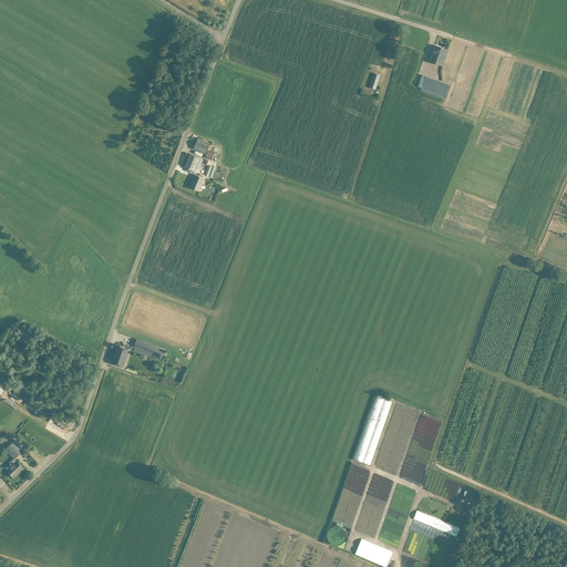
[(430,61),(442,65),(444,59),(446,54),(447,50),(446,50),(445,49),(435,45),(430,61)]
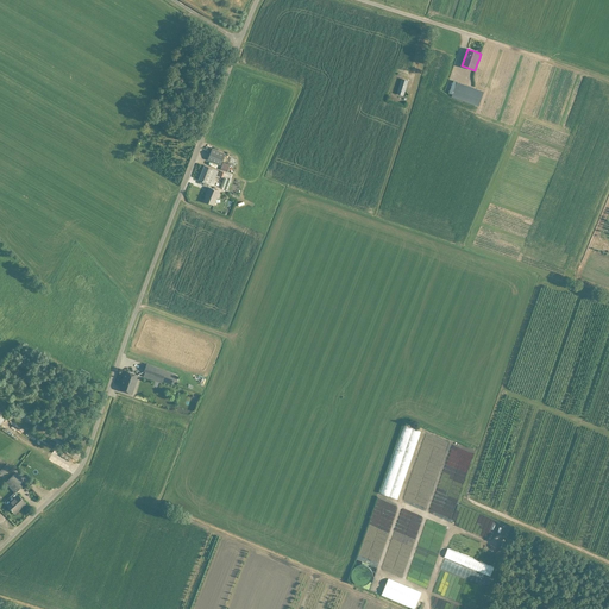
[(444,64),(432,61),(426,79),(438,83),(444,64)]
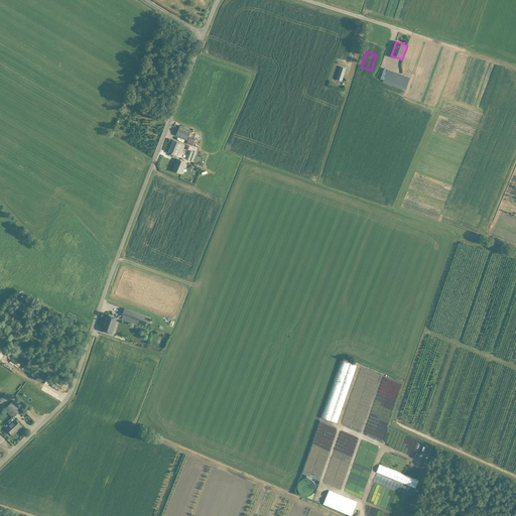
[(346,68),(340,66),(337,80),(342,81),(346,68)]
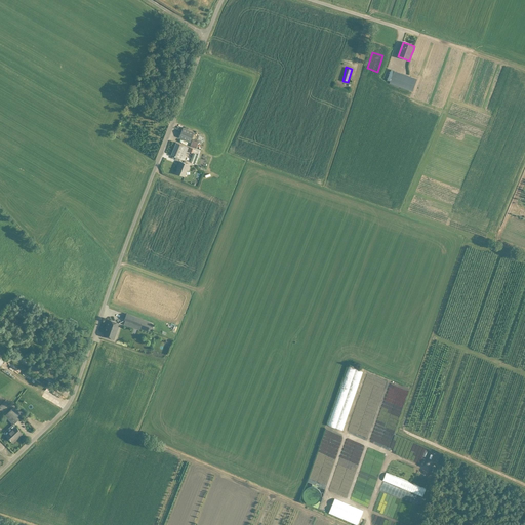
[(389,83),(412,92),(416,79),(394,71),(389,83)]
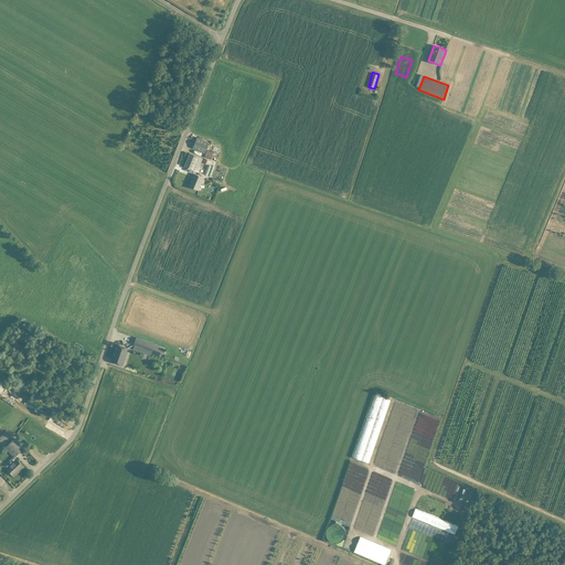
[(209,142),(202,140),(196,138),(192,148),(205,153),(209,142)]
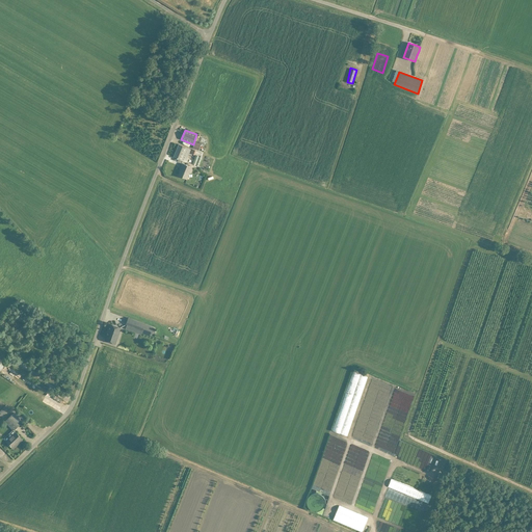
[(201,143),(194,141),(192,148),(198,150),(201,143)]
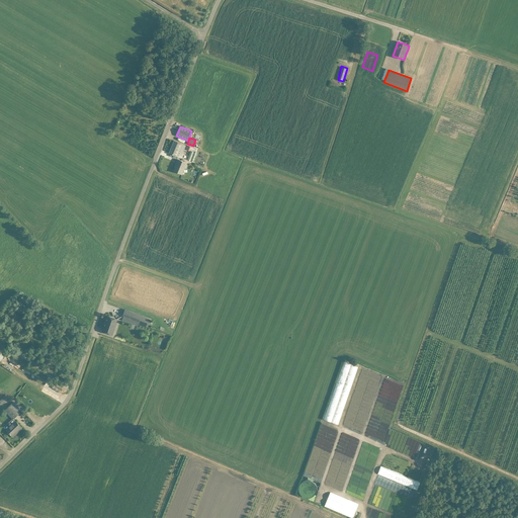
[(186,146),(178,143),(174,141),(169,153),(181,158),(186,146)]
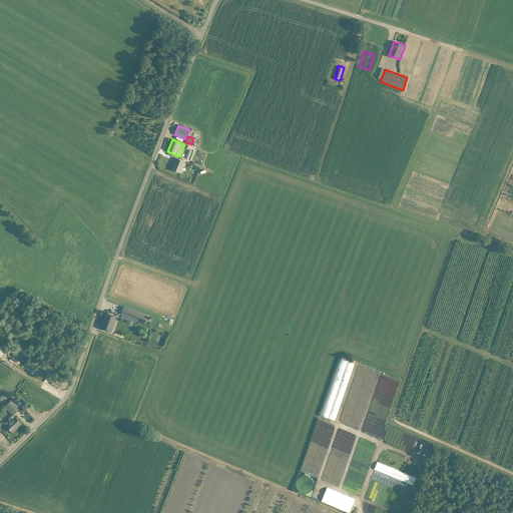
[(190,150),(187,158),(193,161),(197,152),(190,150)]
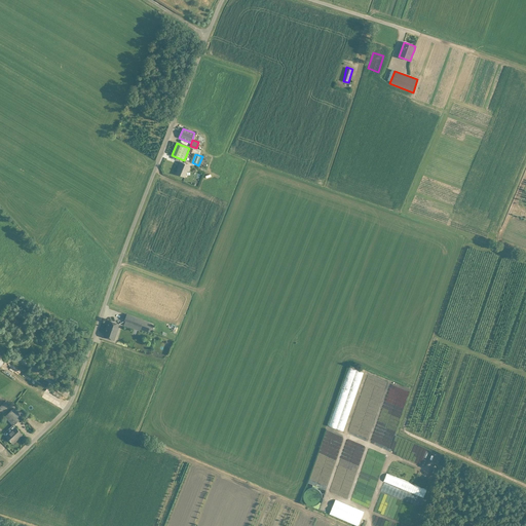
[(177,174),(181,176),(185,177),(189,165),(180,161),(179,166),(177,174)]
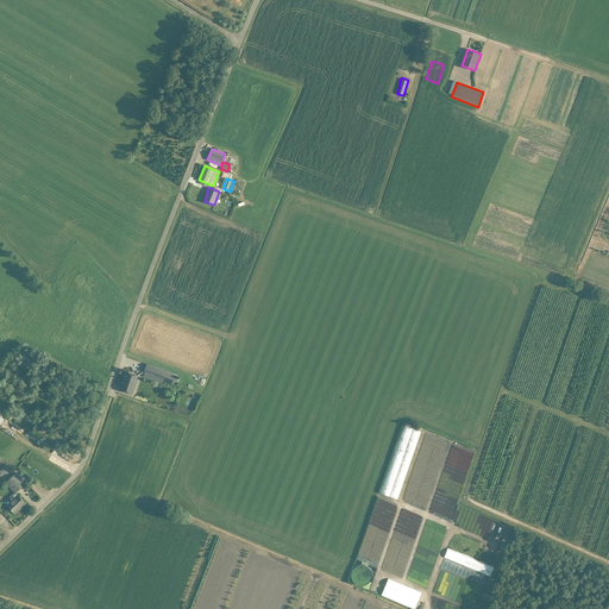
[(144,371),(163,378),(164,377),(173,381),(175,375),(167,371),(146,364),(144,371)]
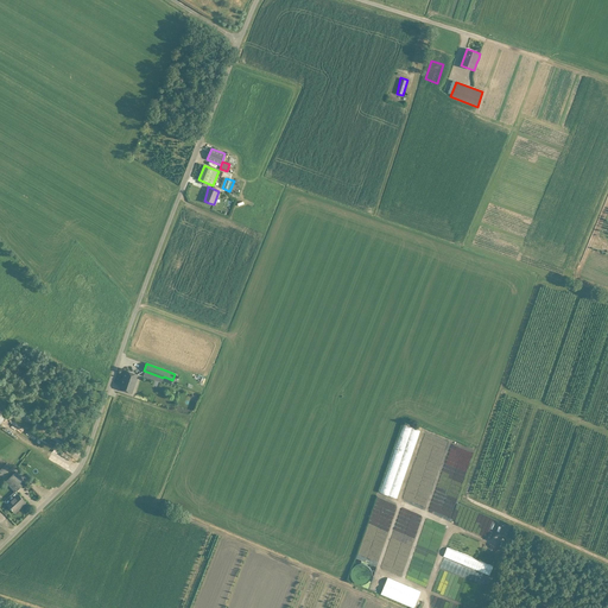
[(120,390),(126,391),(132,393),(138,374),(132,373),(126,371),(120,390)]
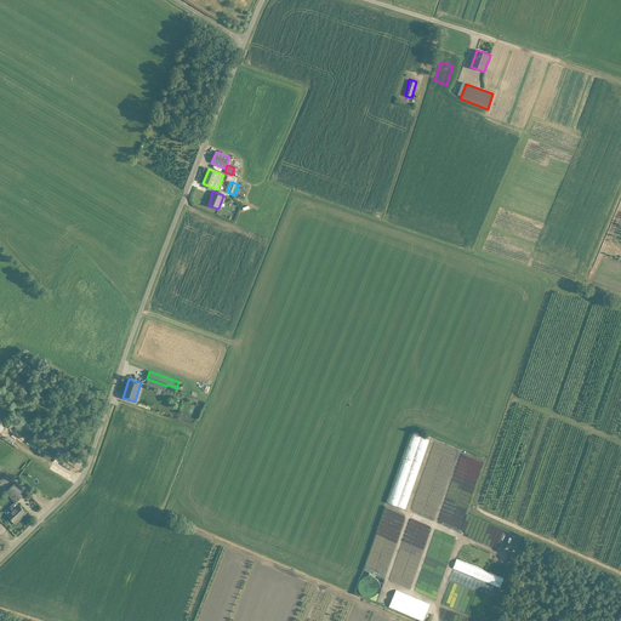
[(412,434),(392,505),(409,511),(431,440),(412,434)]
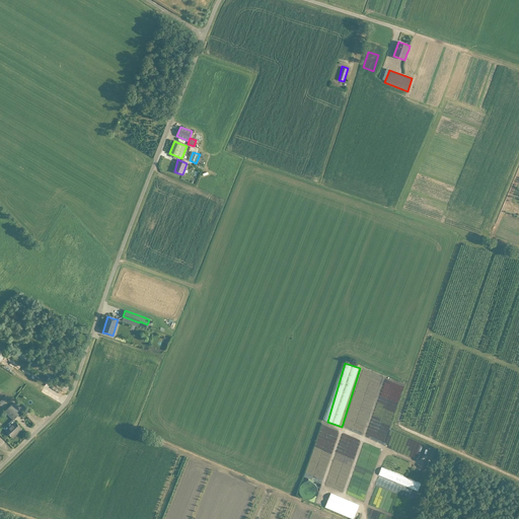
[(397,411),(405,386),(387,381),(385,388),(384,393),(394,396),(392,404),(395,404),(394,408),(392,408),(392,409),(397,411)]
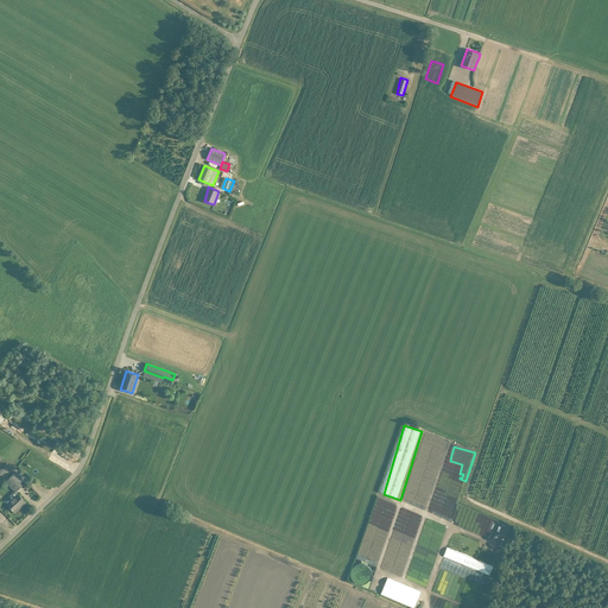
[(32,449),(31,451),(44,460),(46,457),(32,449)]
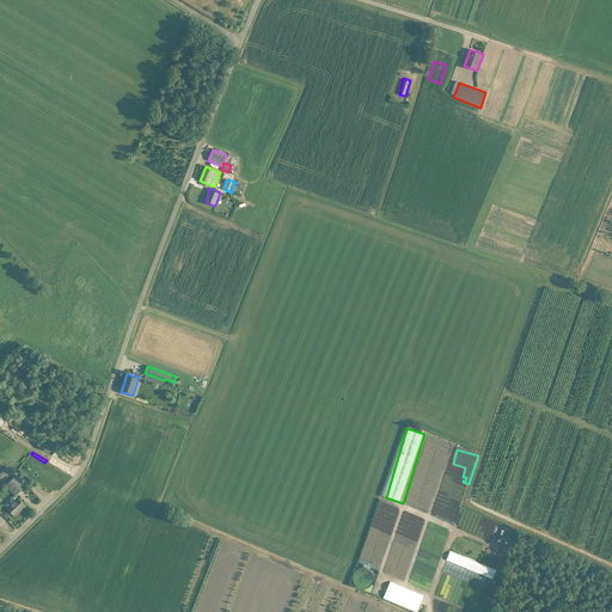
[(0,472),(0,476),(2,478),(11,469),(7,466),(0,472)]
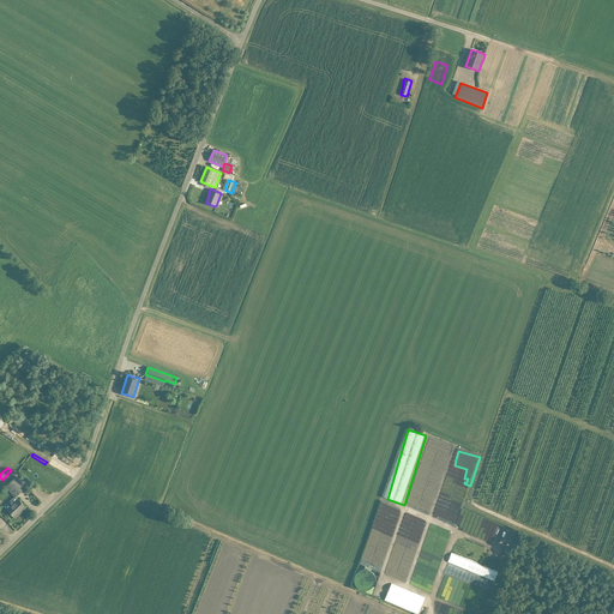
[(426,512),(432,512),(444,476),(441,476),(441,474),(443,470),(438,470),(435,477),(435,471),(428,471),(427,469),(421,469),(411,498),(411,507),(426,512)]
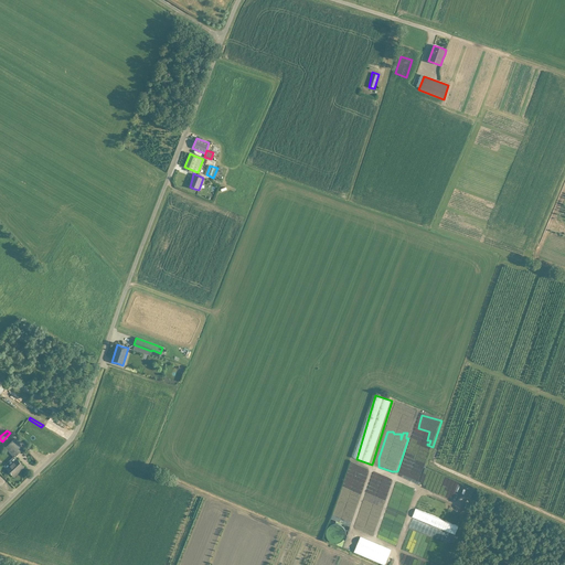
[(30,449),(31,447),(20,438),(18,440),(30,449)]
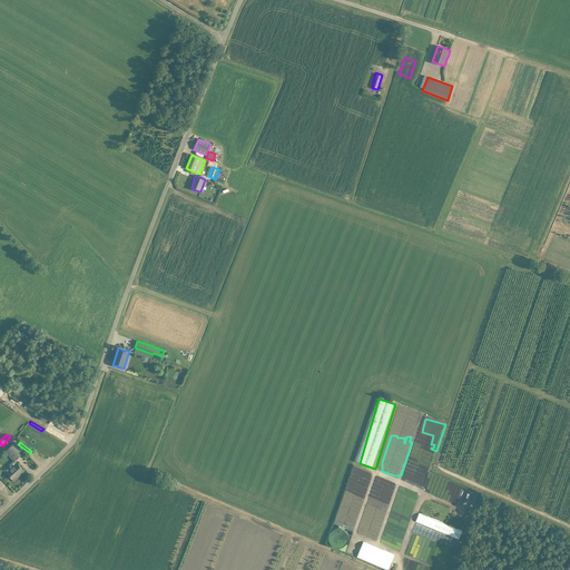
[(12,444),(5,451),(15,461),(21,454),(18,450),(12,444)]
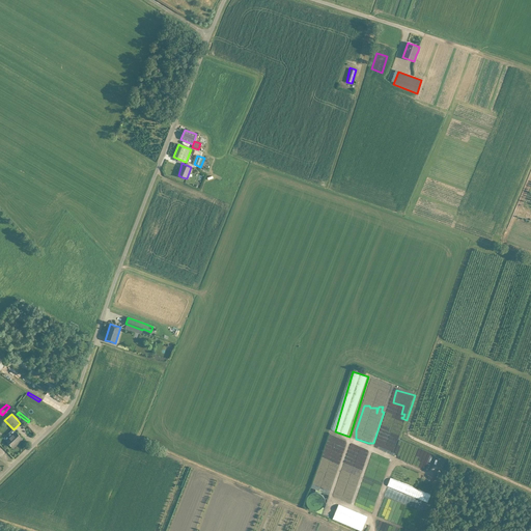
[(20,442),(23,439),(16,431),(6,441),(12,447),(19,441),(20,442)]
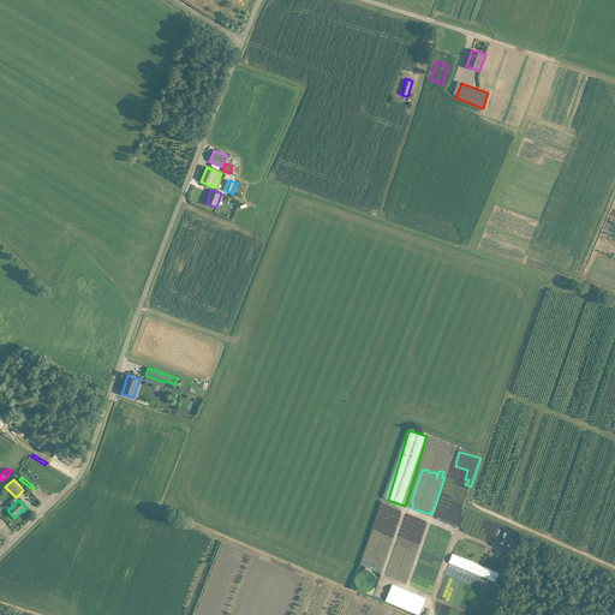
[(402,527),(388,577),(410,583),(424,533),(425,533),(428,525),(406,519),(404,527),(402,527)]
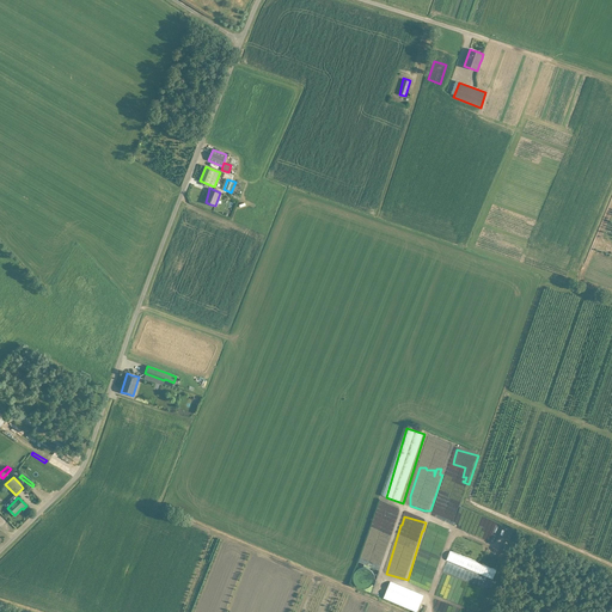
[(452,554),(448,563),(496,580),(500,570),(452,554)]
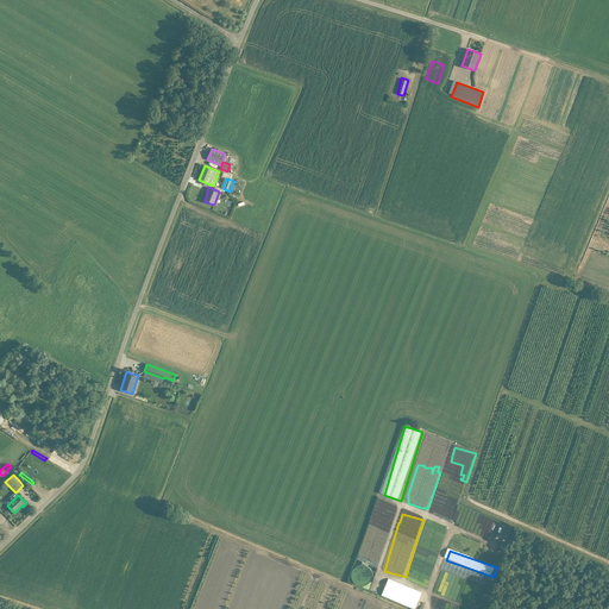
[(437,566),(438,564),(427,560),(427,559),(416,556),(415,559),(437,566)]
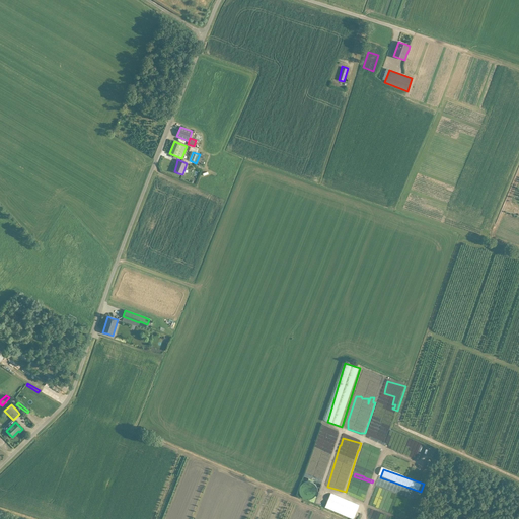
[(366,501),(370,488),(364,485),(364,486),(362,485),(359,492),(362,493),(361,496),(357,494),(356,497),(366,501)]
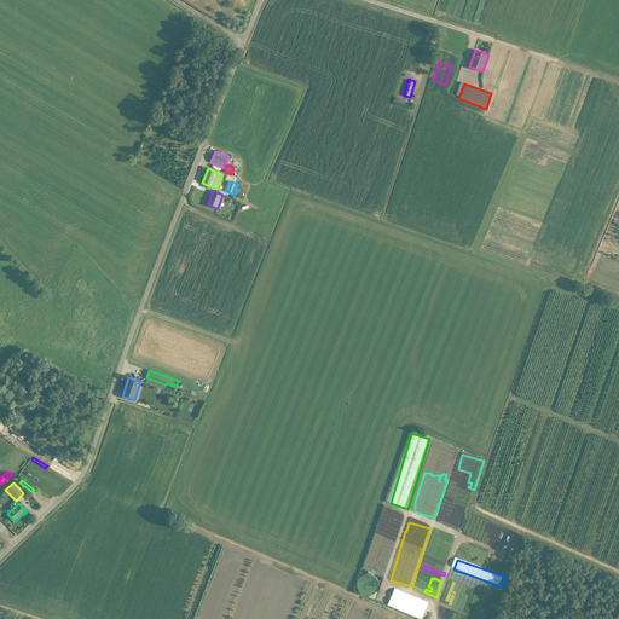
[(395,590),(389,608),(424,618),(431,601),(395,590)]
